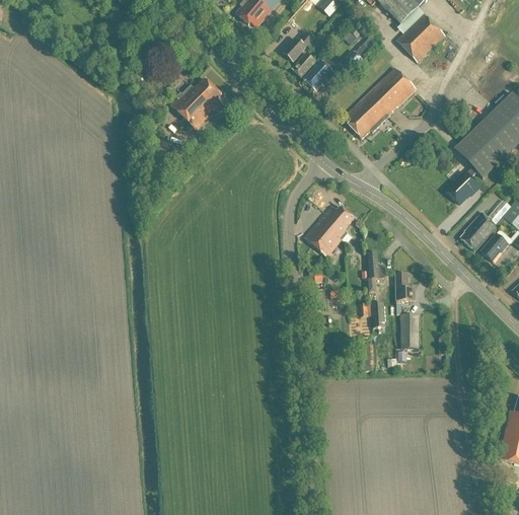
[(250,22),(256,27),(280,0),(243,0),(239,4),(241,6),(235,12),(248,24),(250,22)]
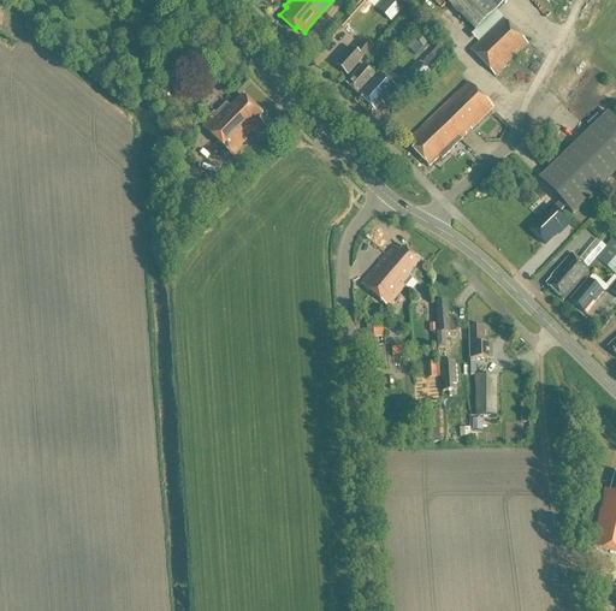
[(388,0),(380,9),(391,18),(403,4),(400,0),(388,0)]
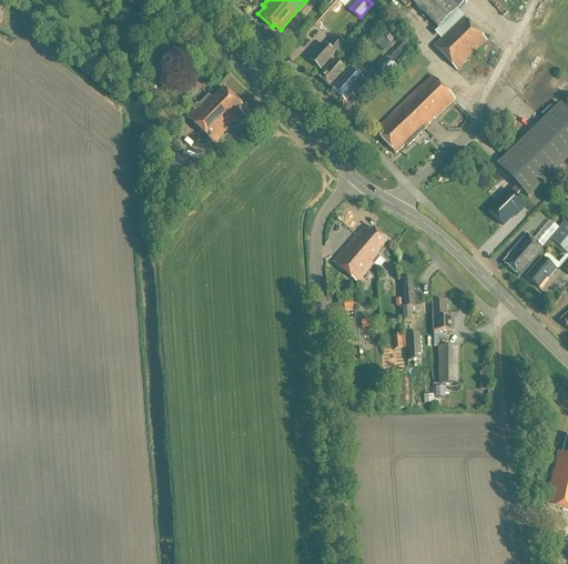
[(412,0),(438,27),(465,0),(412,0)]
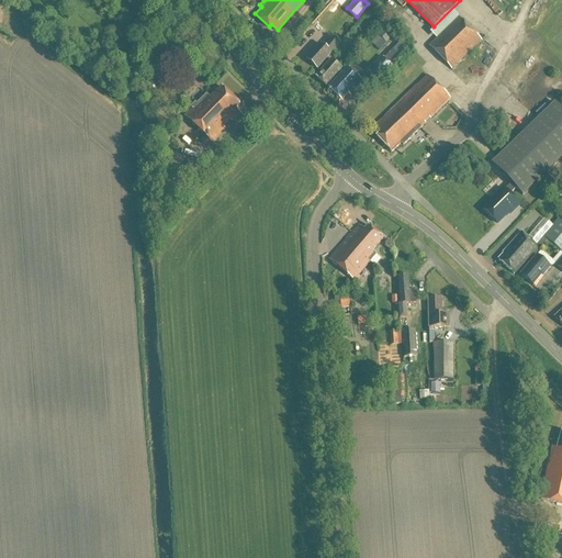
[(481,38),(458,14),(428,43),(451,67),(481,38)]
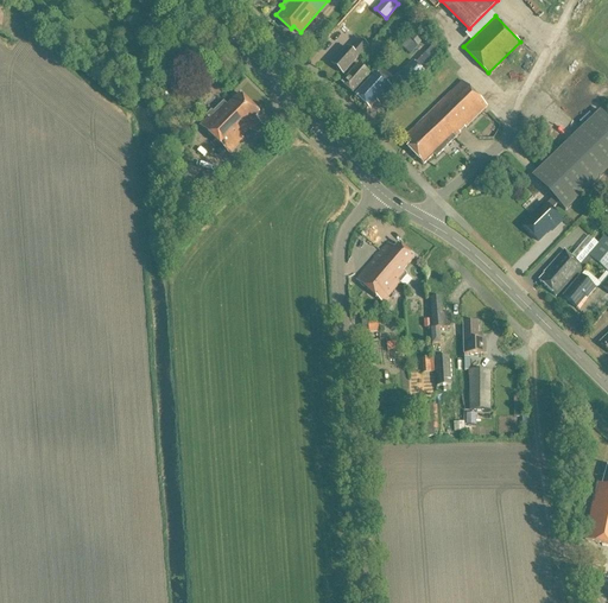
[(418,25),(409,36),(418,44),(428,32),(418,25)]
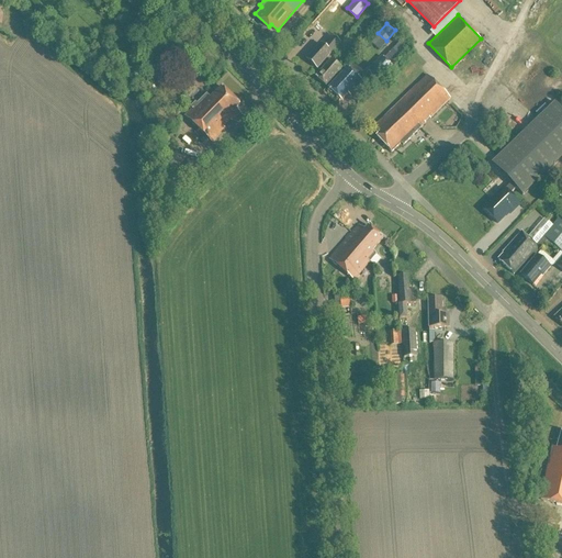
[(67,34),(63,40),(69,44),(74,40),(67,34)]
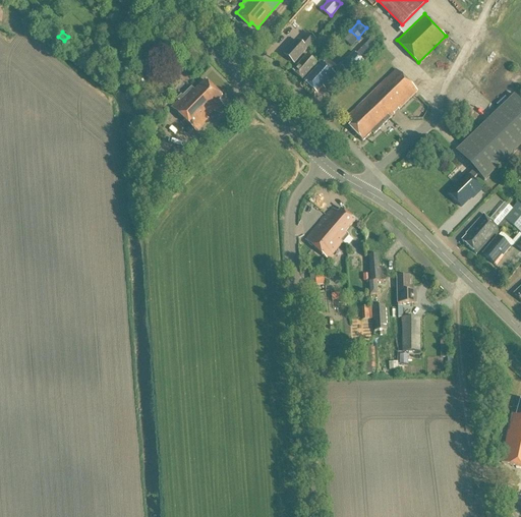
[(308,34),(300,43),(296,39),(284,53),(294,61),(314,39),(308,34)]
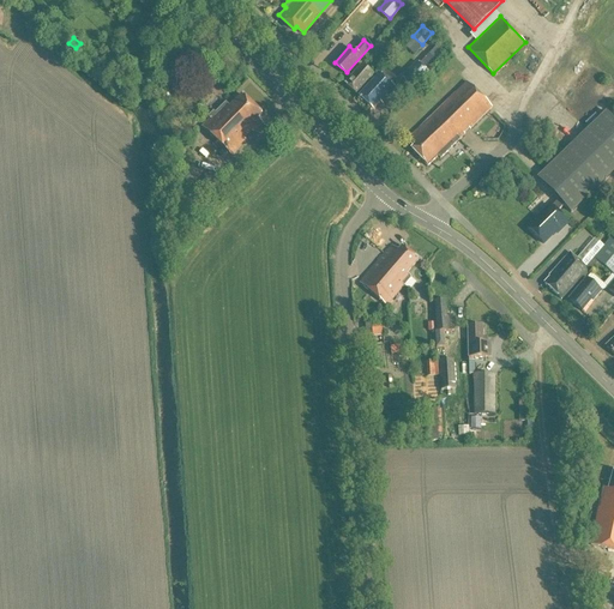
[(438,59),(429,52),(420,61),(416,59),(402,76),(414,86),(429,71),(428,70),(438,59)]
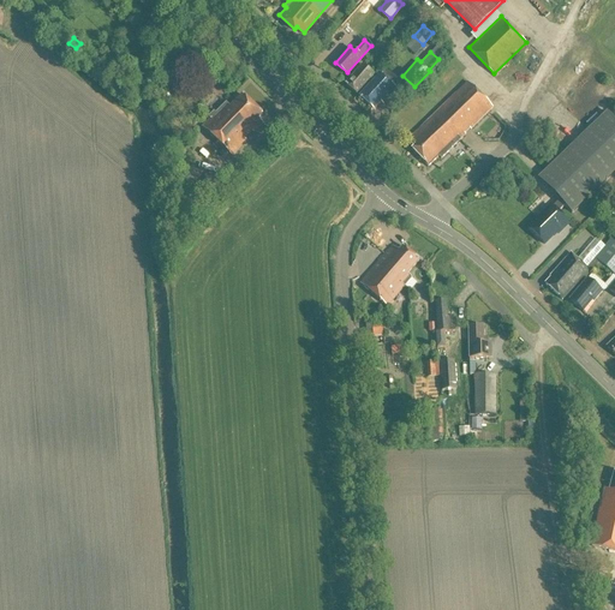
[(384,66),(380,71),(359,95),(372,108),(383,97),(386,100),(396,87),(395,87),(398,84),(396,77),(384,66)]
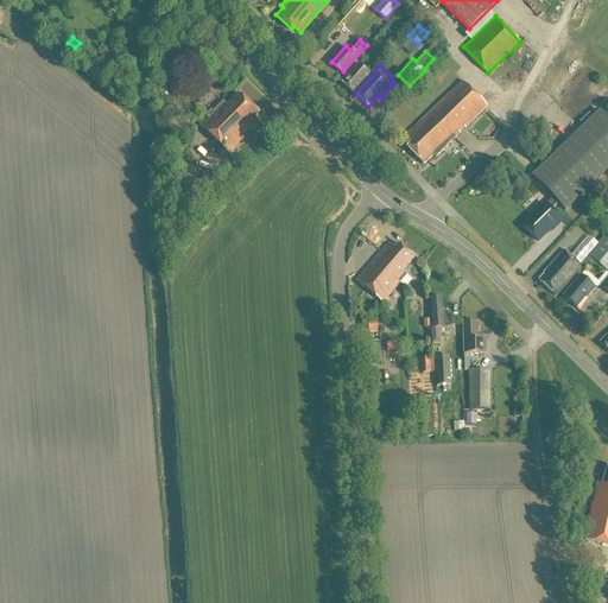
[(444,145),(447,143),(453,138),(487,103),(462,78),(404,137),(411,144),(407,146),(423,163),(434,152),(436,154),(444,146),(444,145)]
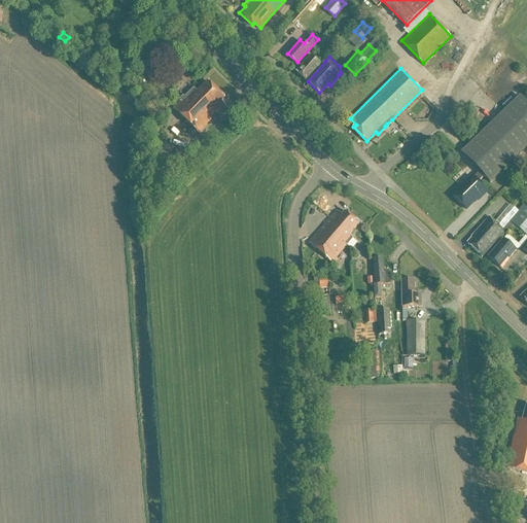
[(198,131),(224,103),(221,100),(224,96),(208,79),(197,91),(194,88),(185,96),(183,95),(179,99),(180,101),(173,107),(198,131)]
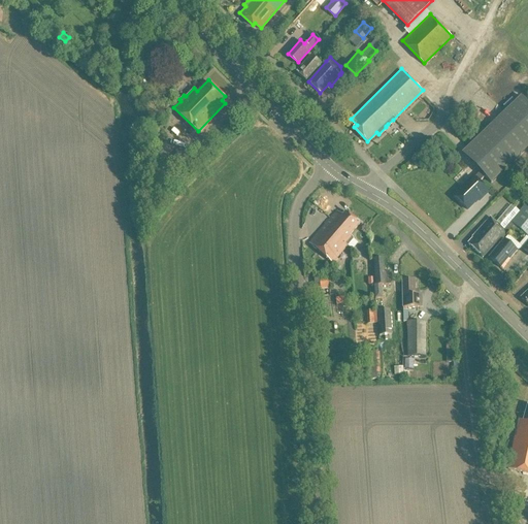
[(527,145),(527,100),(521,94),(461,152),(480,170),(474,175),(472,174),(467,179),(466,179),(461,185),(462,185),(453,194),(467,209),(479,198),(480,199),(489,190),(480,181),(485,175),(492,183),(527,145)]
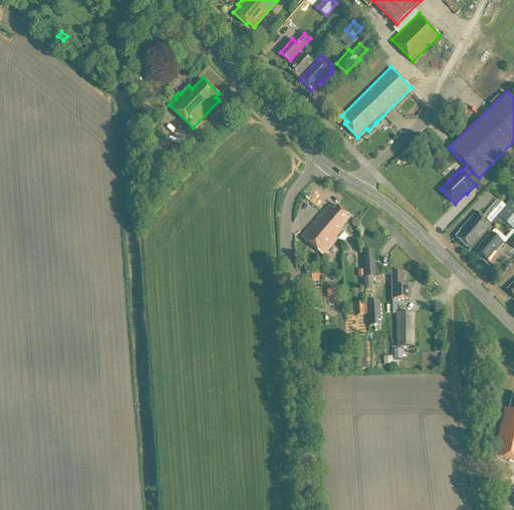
[(513,194),(497,215),(513,229),(513,194)]
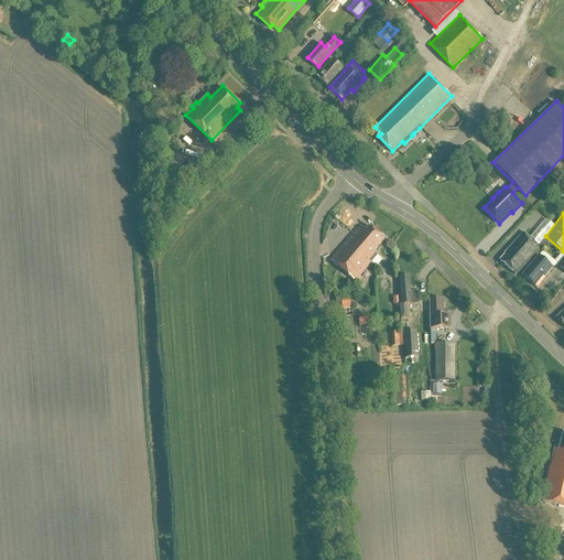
[(360,223),(331,258),(355,279),(378,252),(373,249),(384,237),(369,224),(366,228),(360,223)]
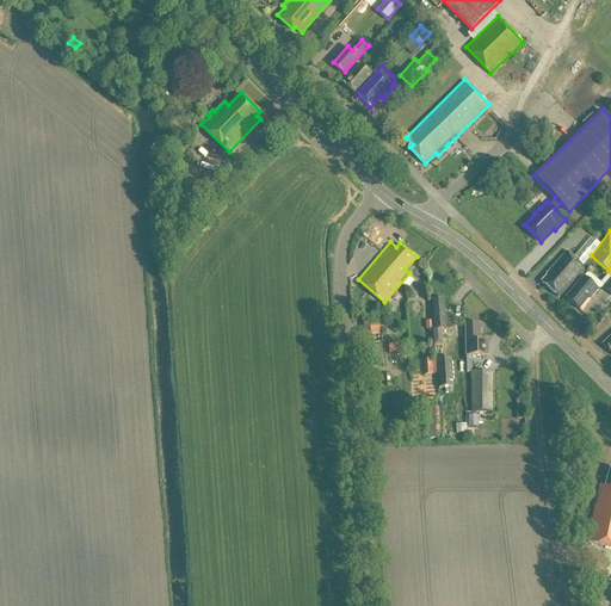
[(588,269),(582,264),(568,249),(549,270),(551,271),(542,280),(559,296),(569,284),(572,285),(588,269)]
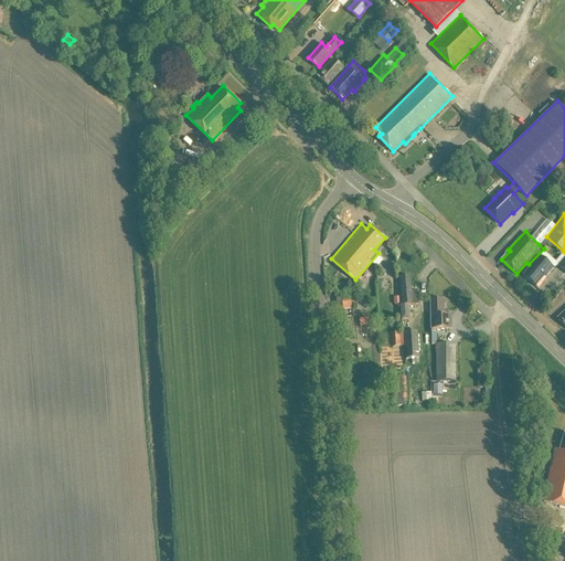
[(523,274),(535,285),(544,275),(546,275),(553,267),(540,255),(523,274)]
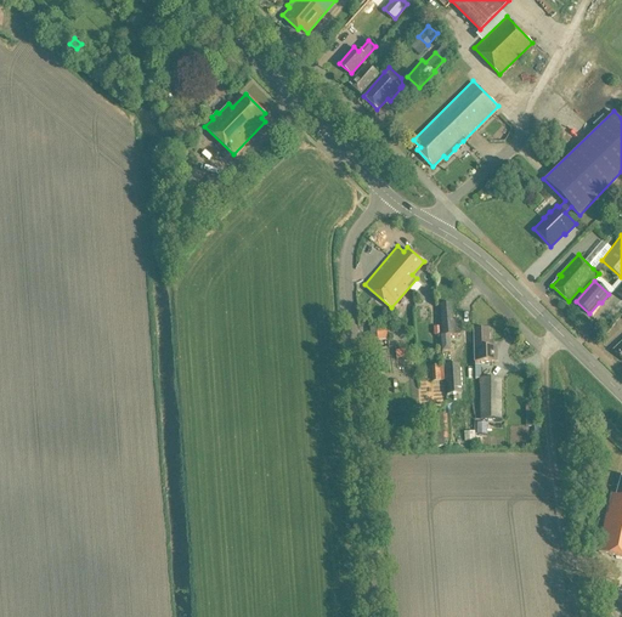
[(428,301),(428,315),(437,315),(437,301),(428,301)]
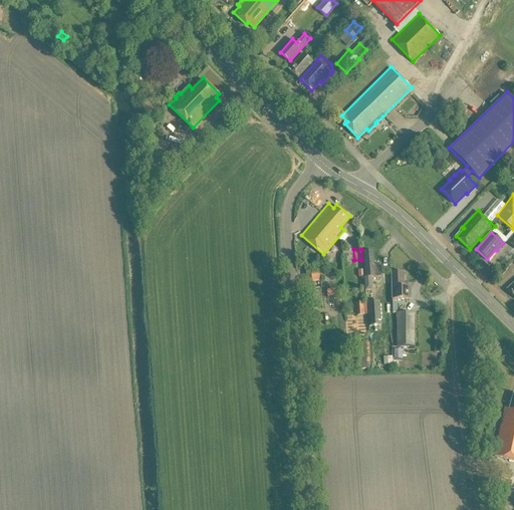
[(373,263),(372,249),(363,250),(365,276),(364,276),(365,289),(372,288),(371,276),(380,275),(379,263),(373,263)]
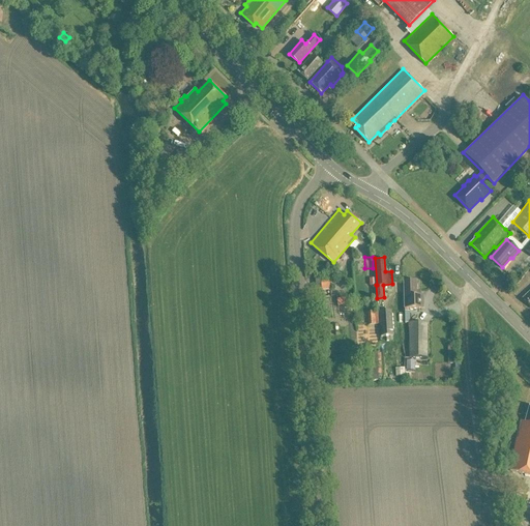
[(329,276),(320,278),(321,287),(329,286),(329,276)]
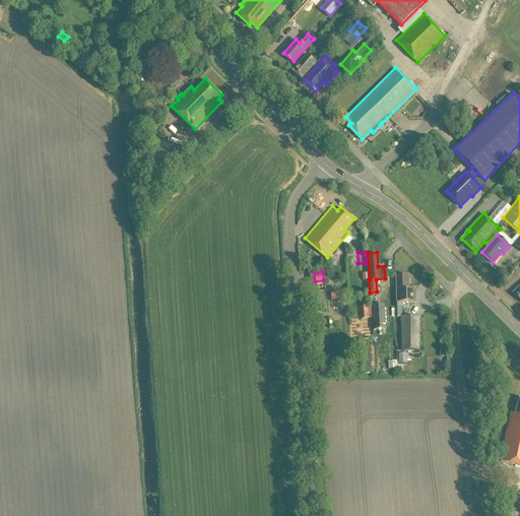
[(415,288),(408,288),(408,273),(395,273),(396,302),(416,301),(415,288)]
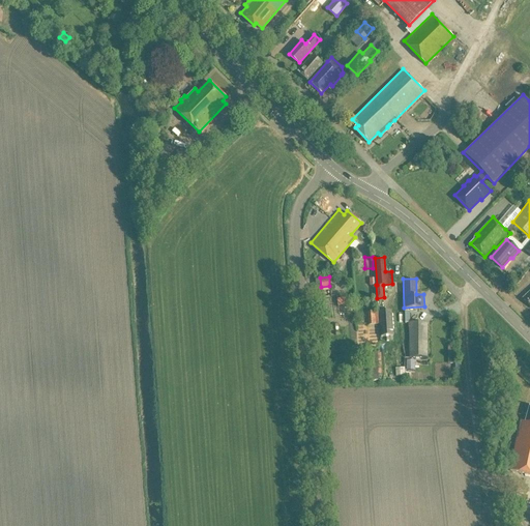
[(392,333),(391,309),(379,310),(381,334),(392,333)]
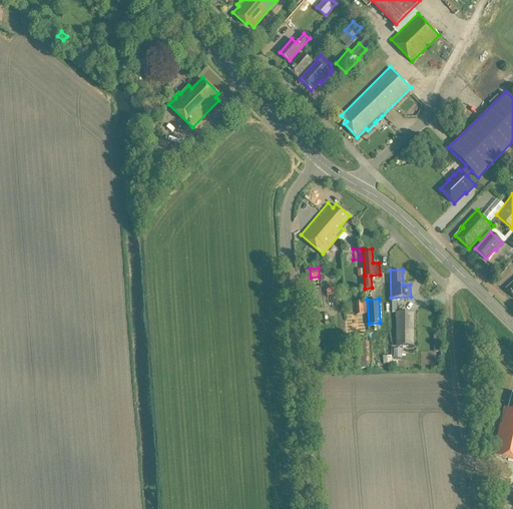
[(396,345),(414,344),(413,312),(396,312),(396,345)]
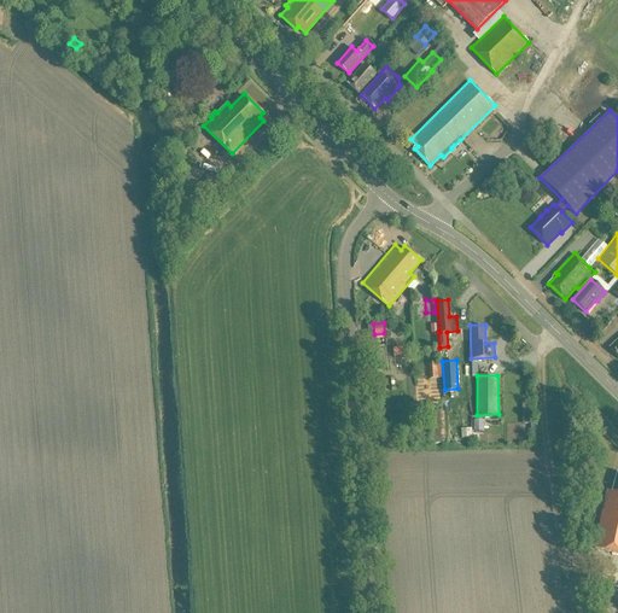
[(433,408),(435,426),(448,425),(447,407),(433,408)]
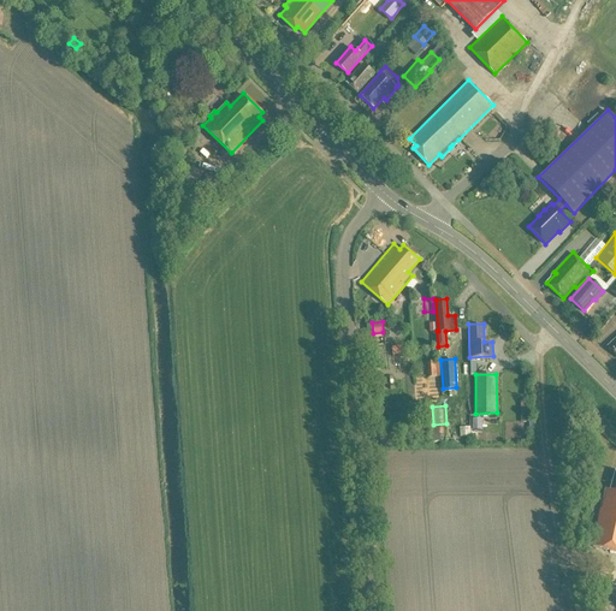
[(615,470),(615,472),(611,488),(608,487),(604,500),(602,500),(591,544),(615,549),(615,470)]
